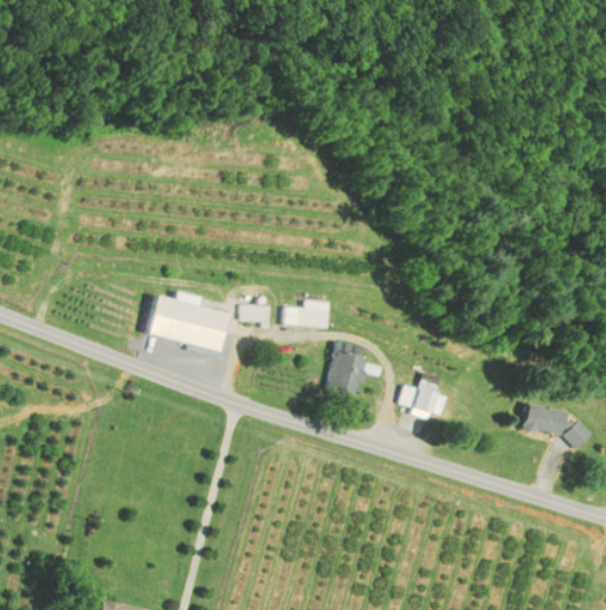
[(270,334),(270,305),(238,305),(238,334),(270,334)]
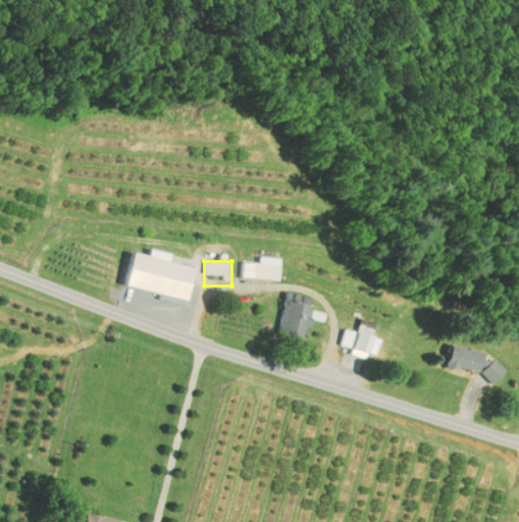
[(278,333),(307,338),(311,318),(324,321),(326,313),(310,310),(312,297),(287,292),(278,333)]
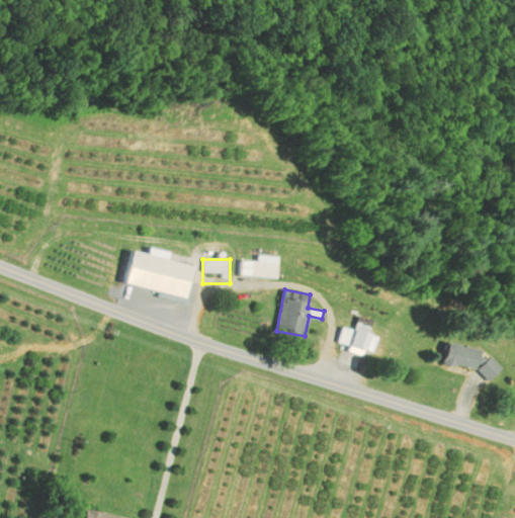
[(371,336),(345,324),(336,343),(361,355),(371,336)]
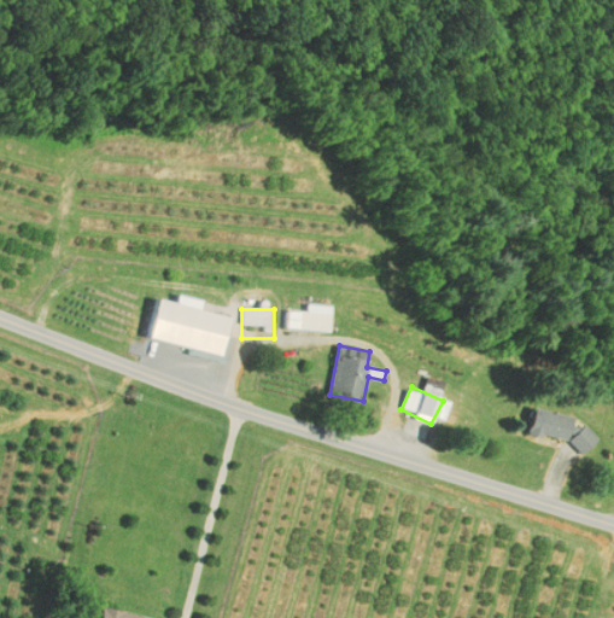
[(576,418),(533,407),(526,433),(591,450),(596,432),(573,426),(576,418)]
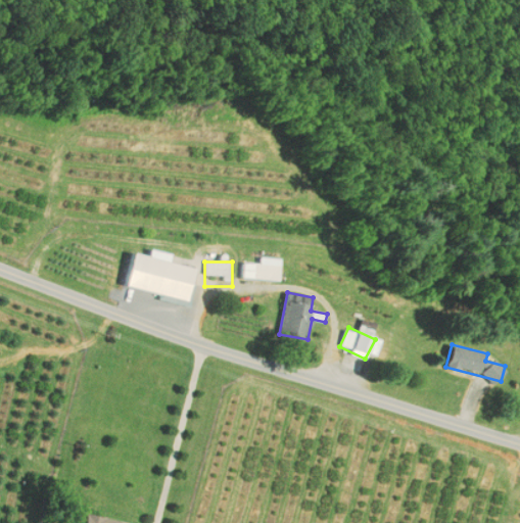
[(127,522),(84,514),(82,522),(127,522)]
